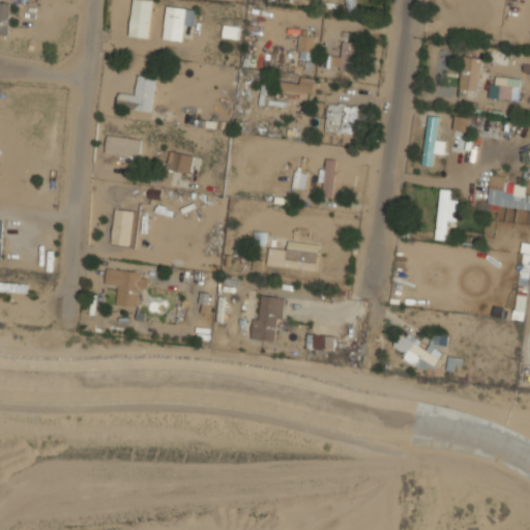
[(148,38),(152,0),(131,0),(128,36),(148,38)]
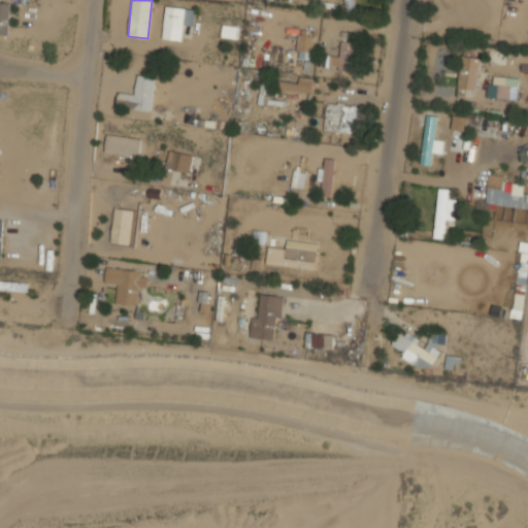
[(339,0),(341,12),(360,9),(358,0),(339,0)]
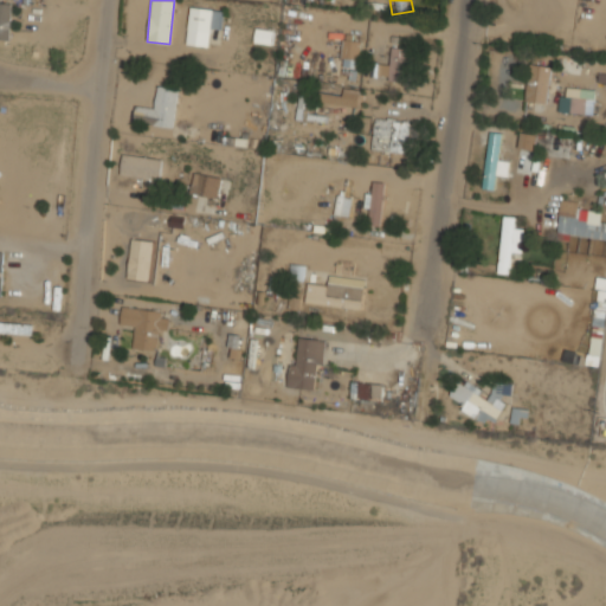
[(0,39),(12,39),(12,2),(0,2),(0,39)]
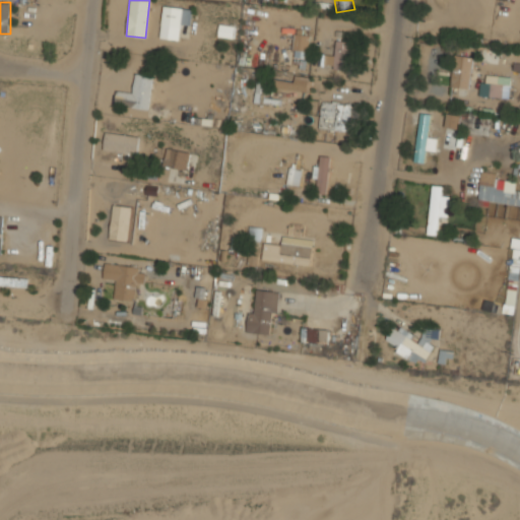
[(193,9),(164,5),(158,38),(180,41),(182,27),(190,28),(193,9)]
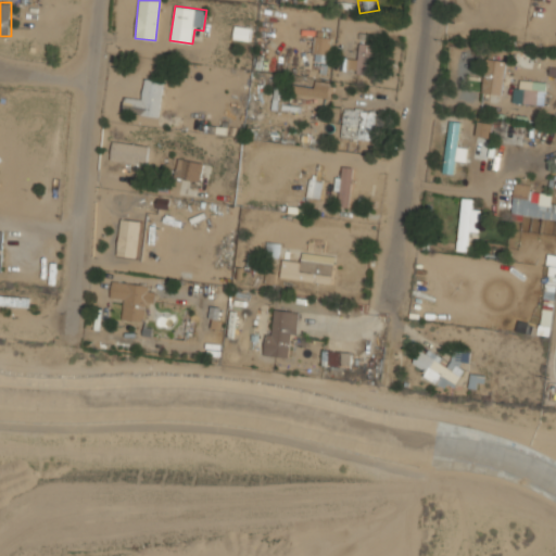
[(234,39),(250,40),(251,28),(235,26),(234,39)]
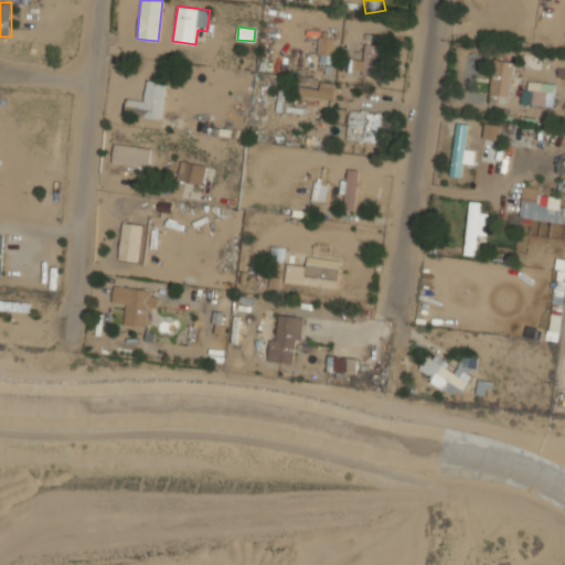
[(318,62),(336,63),(337,32),(318,32),(318,62)]
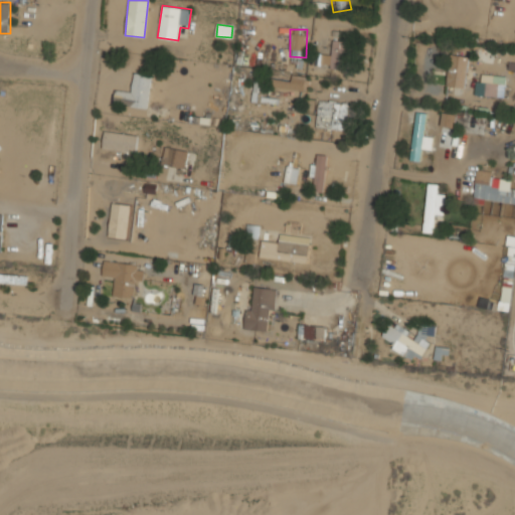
[(329,55),(324,53),(321,62),(342,69),(350,43),(334,38),(329,55)]
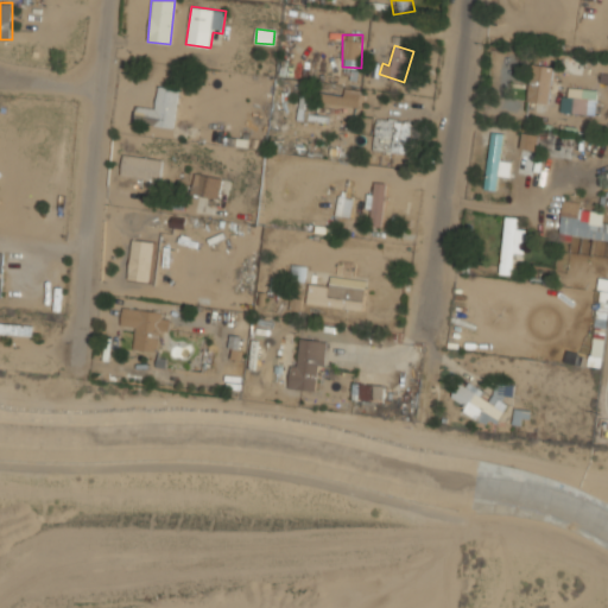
[(527,102),(549,103),(552,65),(531,63),(527,102)]
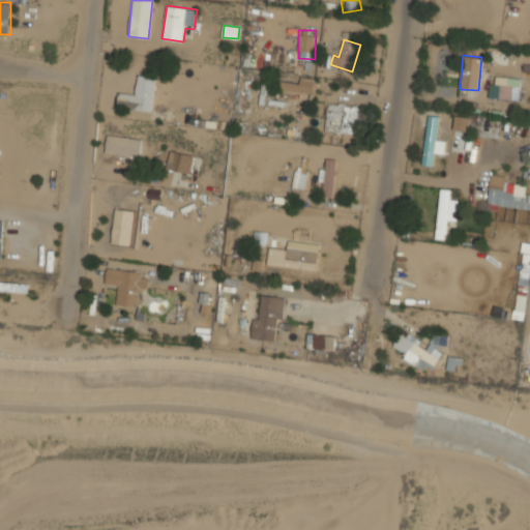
[(156,80),(137,76),(134,95),(119,93),(116,106),(150,112),(156,80)]
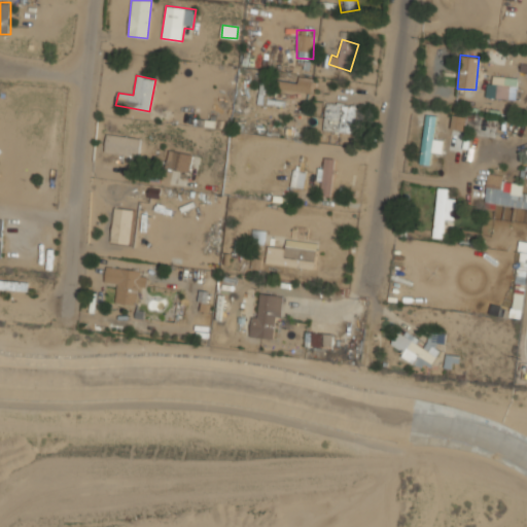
[(517,86),(503,84),(504,77),(489,75),(487,97),(515,100),(517,86)]
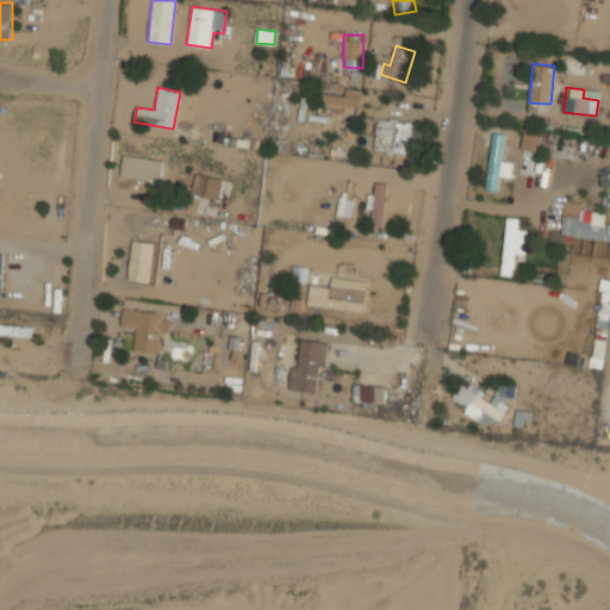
[(321,104),(360,107),(361,93),(322,88),(321,104)]
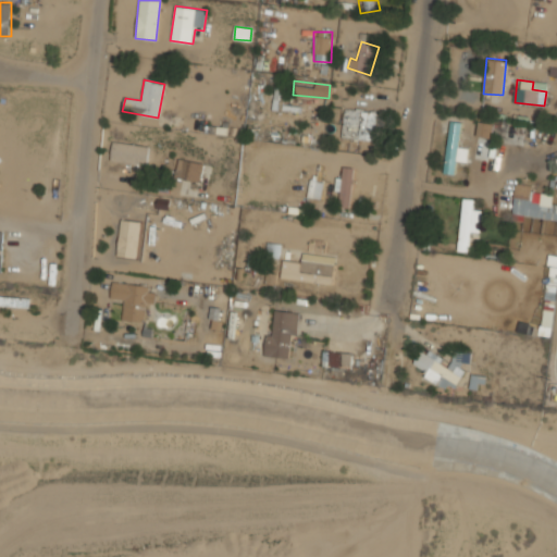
[(375,140),(376,110),(343,110),(342,140),(375,140)]
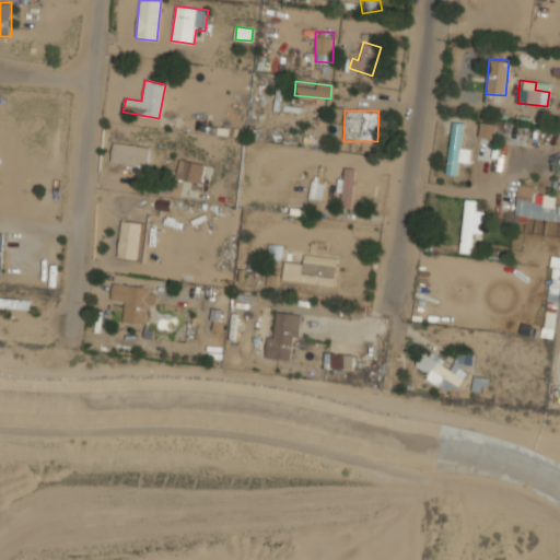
[(446,174),(456,176),(458,162),(468,163),(469,149),(459,148),(463,123),(452,121),(446,174)]
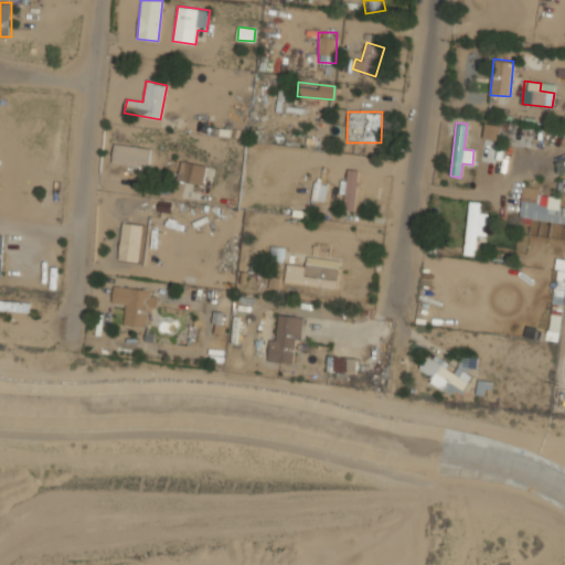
[(498,125),(484,126),(484,136),(499,135),(498,125)]
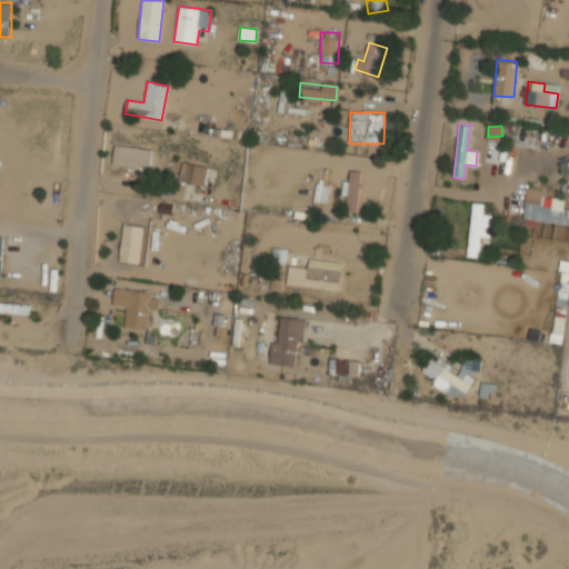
[(152,147),(115,147),(115,166),(152,166),(152,147)]
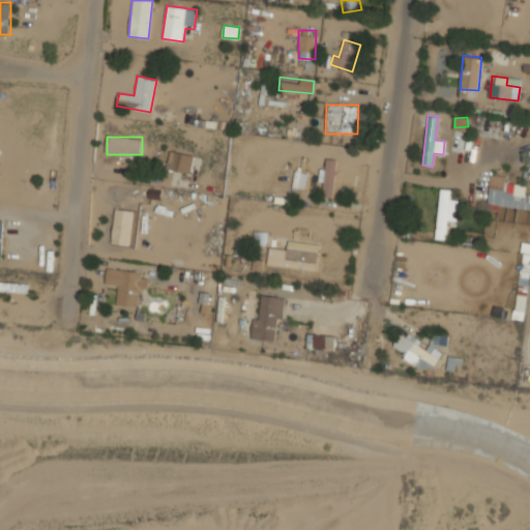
[(38,145),(31,144),(29,158),(36,159),(38,145)]
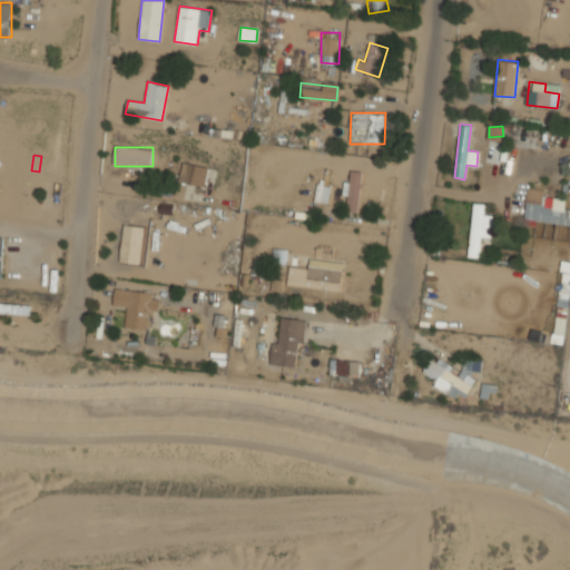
[(213,167),(182,163),(179,183),(209,187),(213,167)]
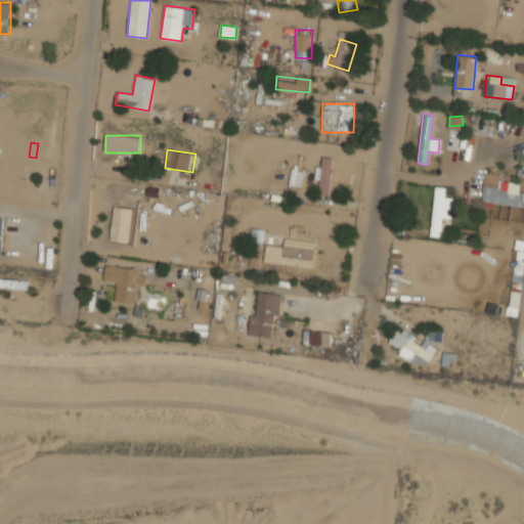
[(330,158),(319,158),(319,195),(330,195),(330,158)]
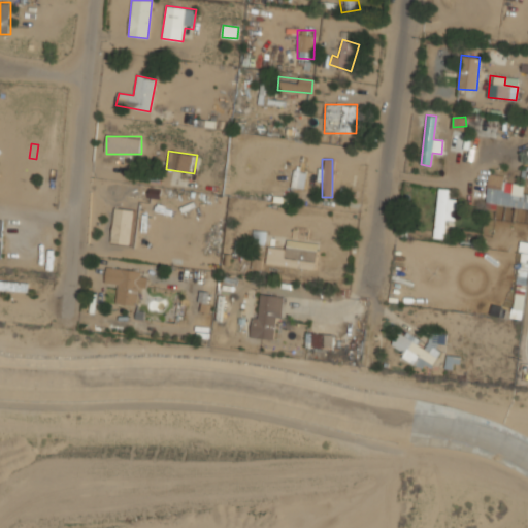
[(292,188),(304,189),(306,171),(294,169),(292,188)]
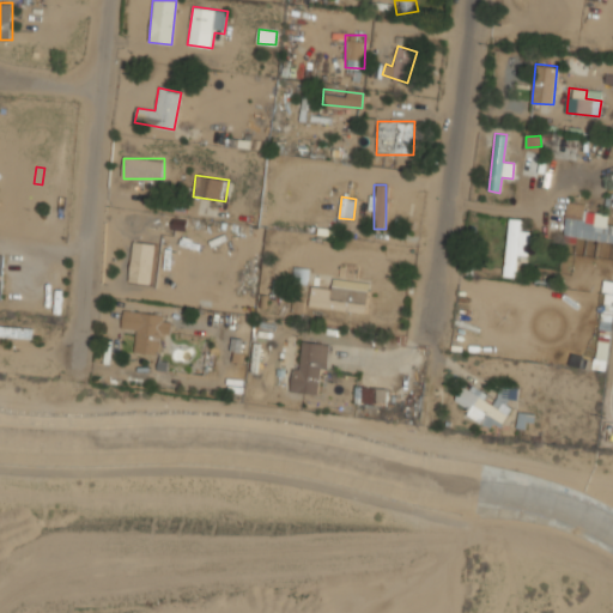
[(612,224),(584,222),(586,204),(568,201),(563,236),(612,242),(612,224)]
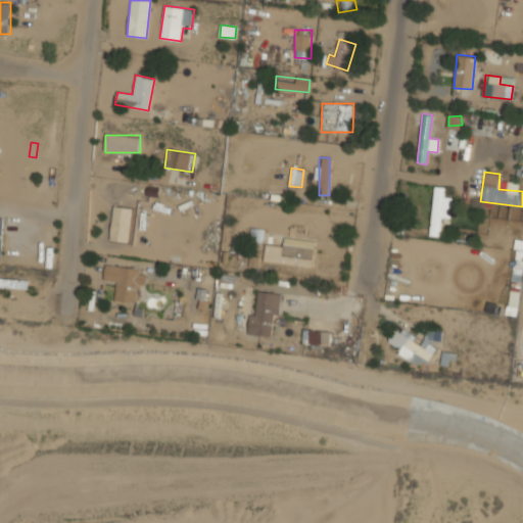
[(453,197),(443,197),(444,187),(434,187),(430,236),(439,237),(441,217),(450,218),(453,197)]
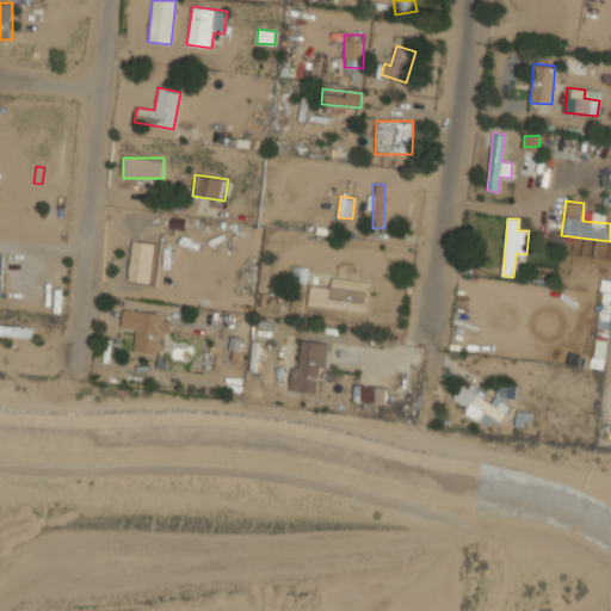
[(129,282),(150,283),(153,242),(131,241),(129,282)]
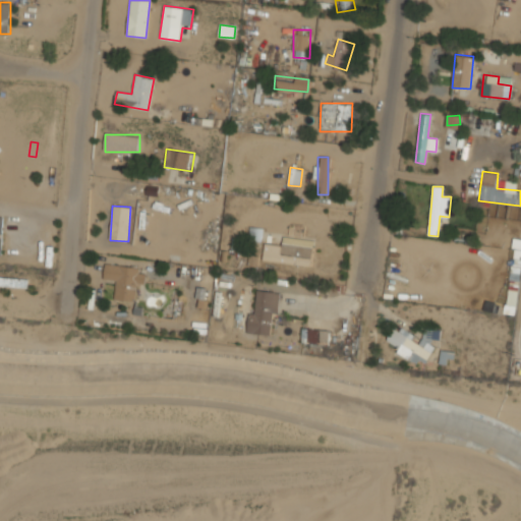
[(131,222),(131,240),(156,240),(156,208),(138,208),(138,222),(131,222)]
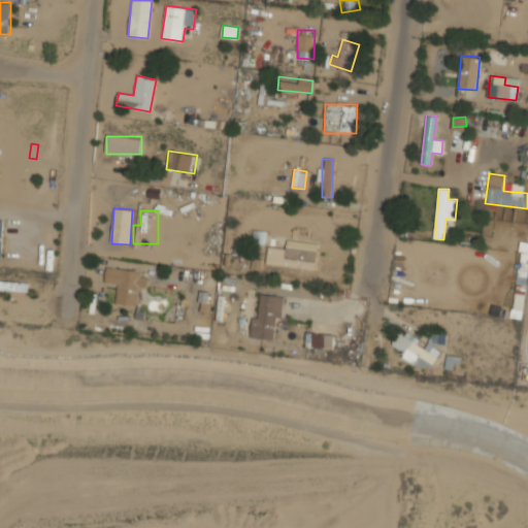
[(315,269),(318,242),(287,239),(286,249),(267,246),(265,264),(315,269)]
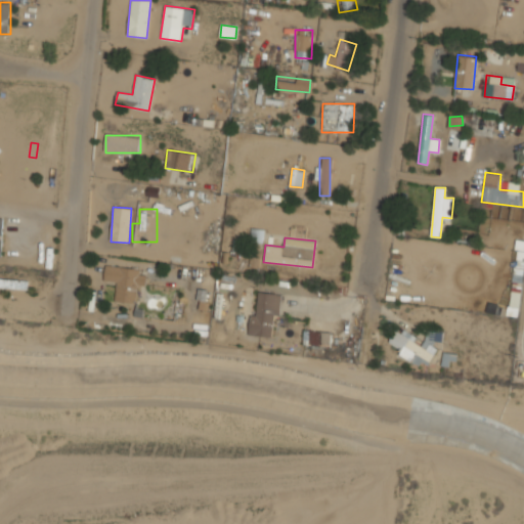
[(115,302),(136,304),(138,285),(144,286),(146,270),(105,266),(104,281),(117,284),(115,302)]
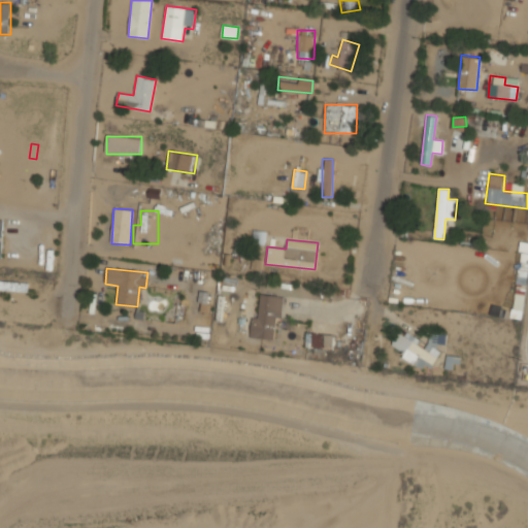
[(29,282),(0,279),(0,289),(29,291),(29,282)]
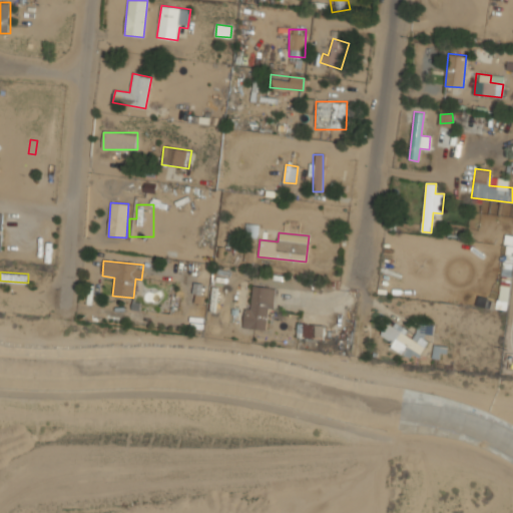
[(508,282),(499,282),(499,309),(508,309),(508,282)]
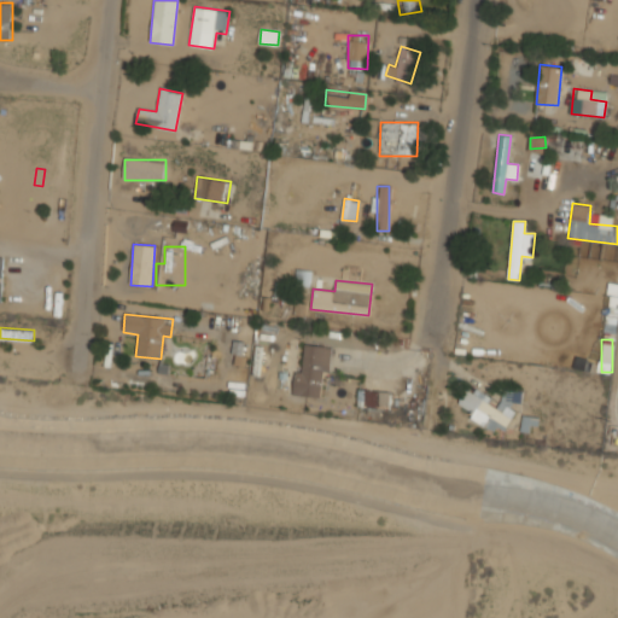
[(301,371),(295,371),(292,396),(325,398),(330,345),(303,344),(301,371)]
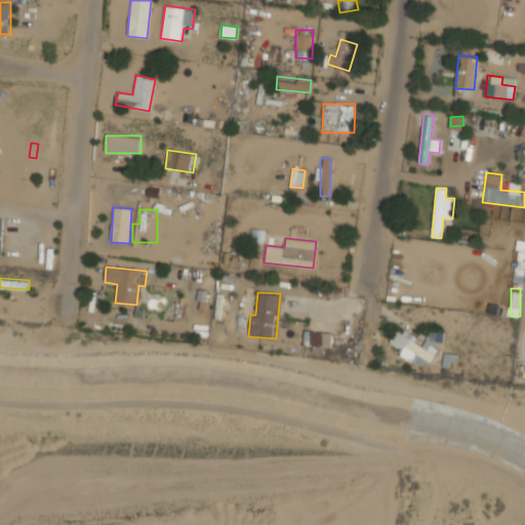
[(428,369),(440,345),(427,337),(423,342),(398,328),(388,348),(428,369)]
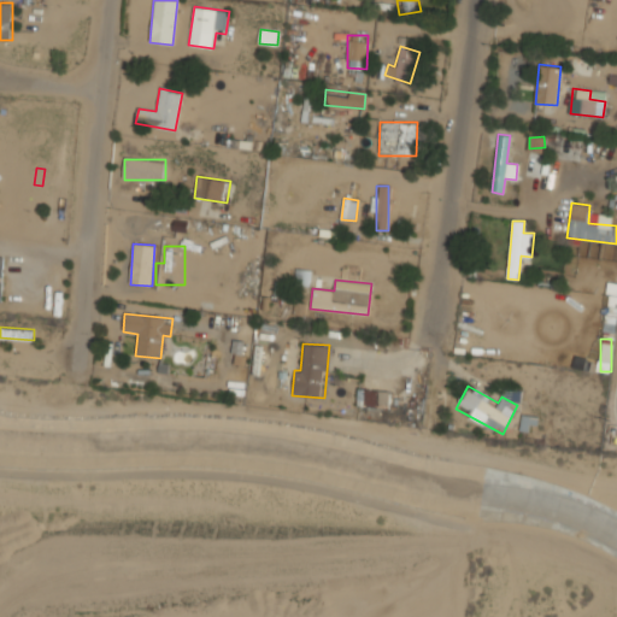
[(358,407),(389,407),(389,389),(358,389),(358,407)]
